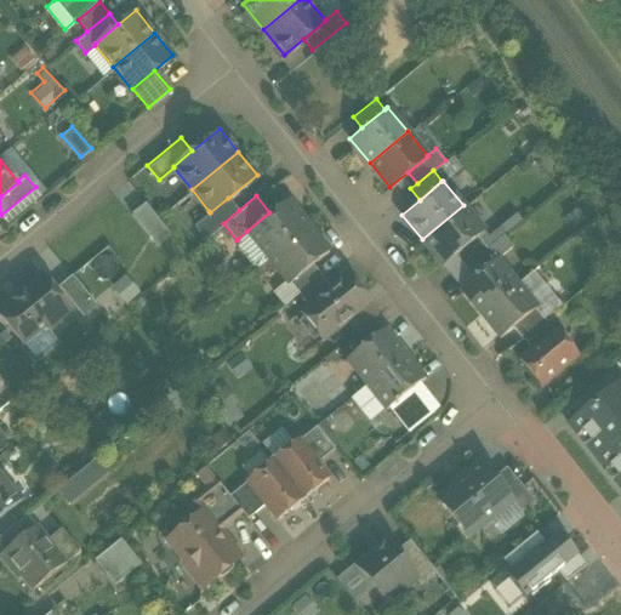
[(148,198),(134,208),(155,240),(169,232),(148,198)]
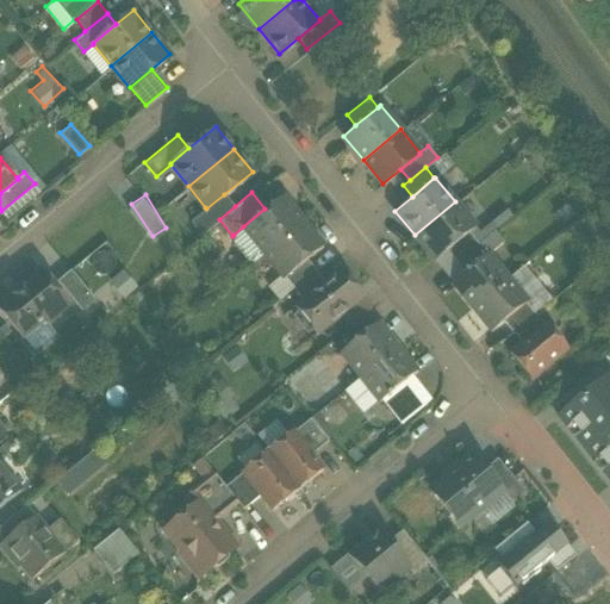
[(224,194),(206,209),(205,207),(191,219),(201,234),(219,219),(235,206),(224,194)]
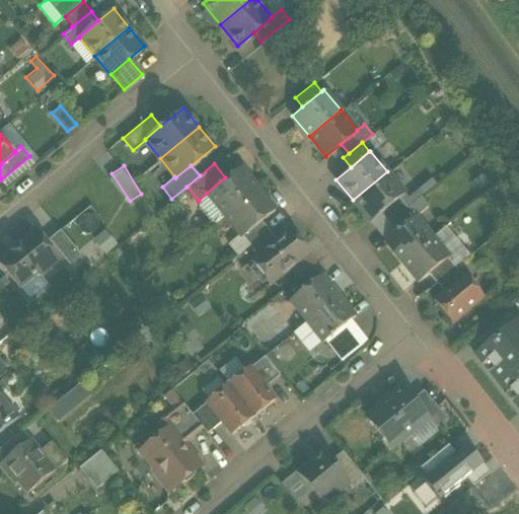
[(225,177),(207,193),(199,200),(198,205),(210,220),(216,220),(224,214),(256,188),(239,166),(225,177)]
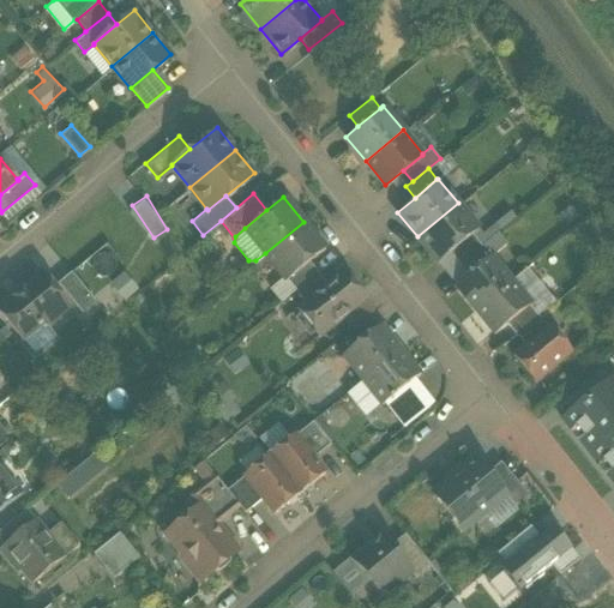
[(458,203),(417,236),(437,260),(449,251),(471,233),(477,227),(458,203)]
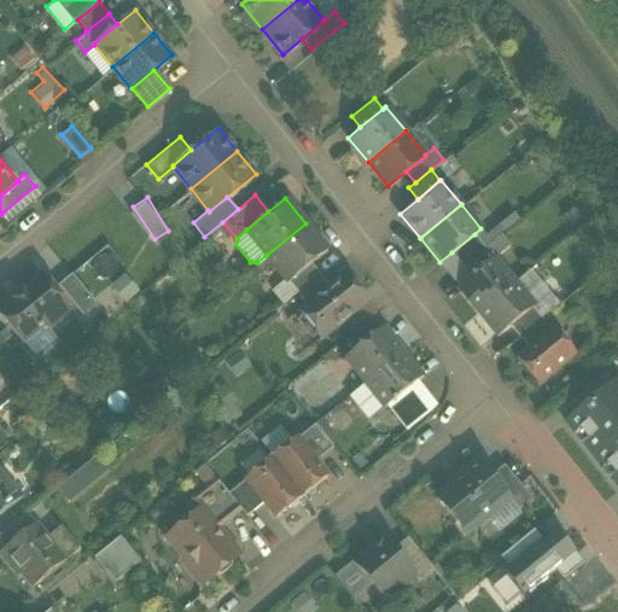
[(305,223),(267,255),(287,280),(289,279),(310,261),(326,249),(305,223)]
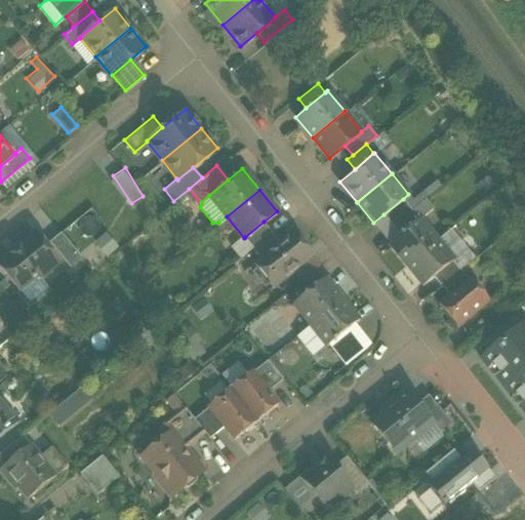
[(403,199),(384,214),(392,224),(410,208),(403,199)]
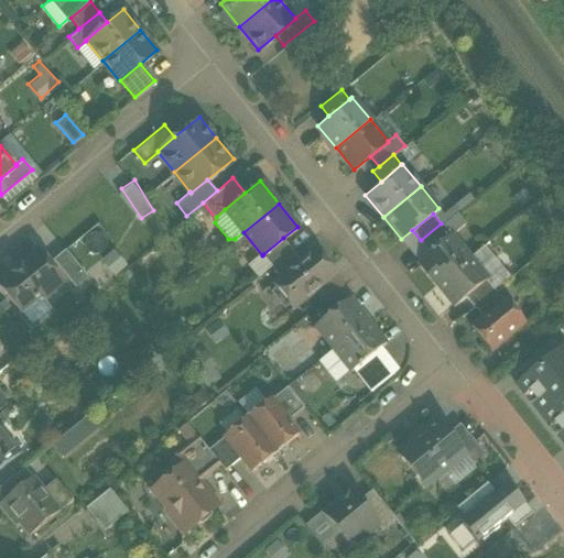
[(441,223),(421,240),(429,251),(449,233),(441,223)]
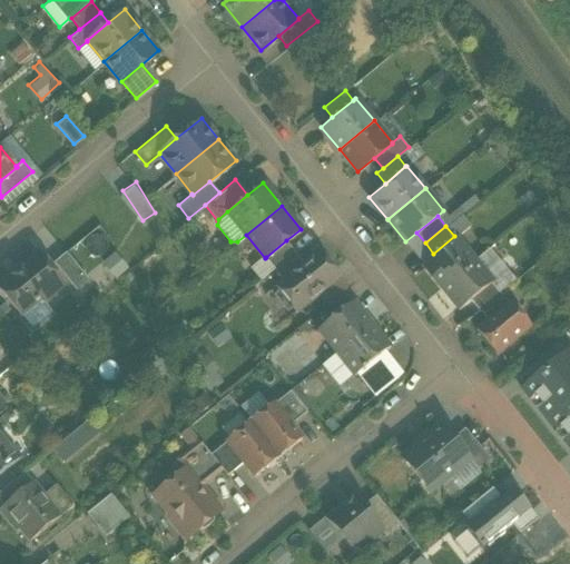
[(473,258),(454,236),(433,254),(422,263),(440,285),(473,258)]
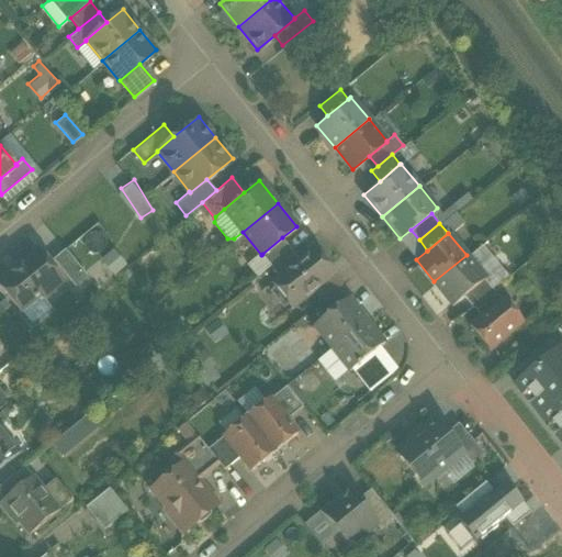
[(282,237),(262,254),(270,265),(290,248),(282,237)]
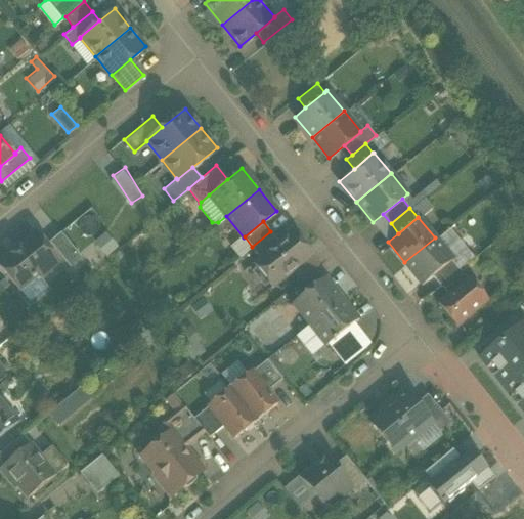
[(259,256),(252,262),(271,286),(293,268),(311,254),(292,229),(278,241),(259,256)]
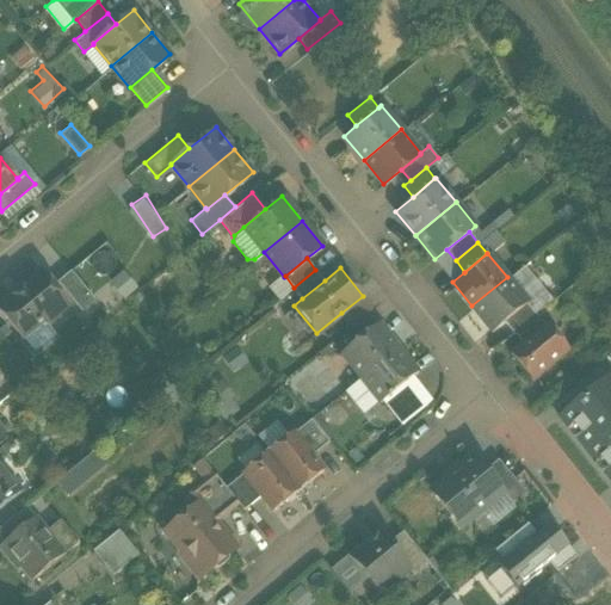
[(94,298),(71,269),(57,279),(81,309),(94,298)]
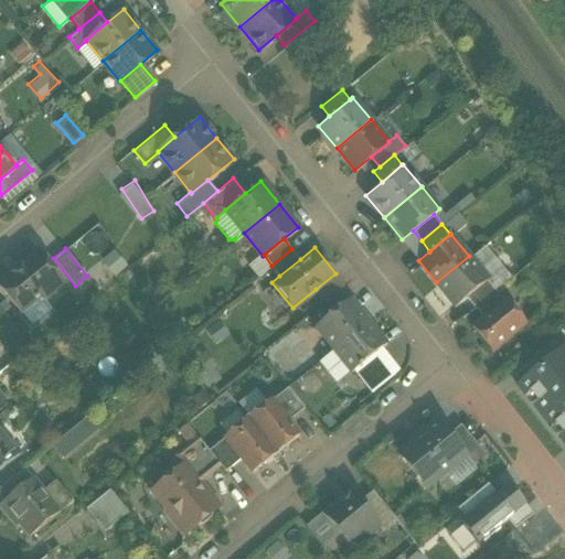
[(36,249),(28,256),(28,258),(20,265),(19,264),(18,265),(18,266),(12,271),(11,270),(9,271),(10,272),(0,280),(0,286),(20,311),(38,298),(44,298),(52,291),(53,285),(46,277),(54,269),(46,260),(46,257),(40,249),(36,249)]
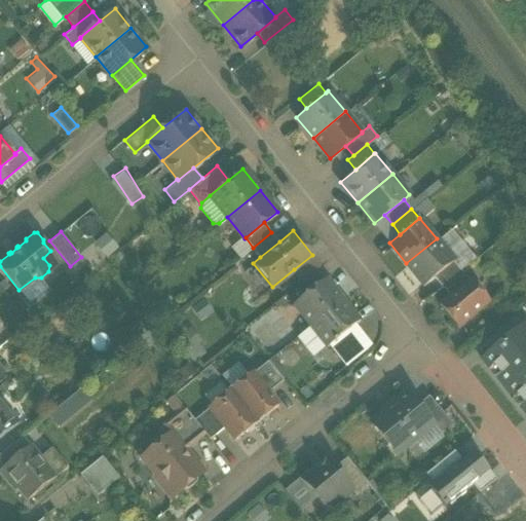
[(271,232),(253,248),(260,257),(279,242),(271,232)]
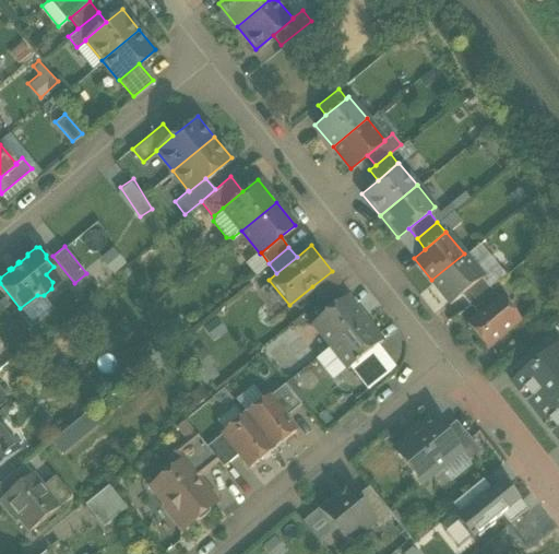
[(464,254),(431,280),(450,302),(461,293),(480,277),(482,275),(464,254)]
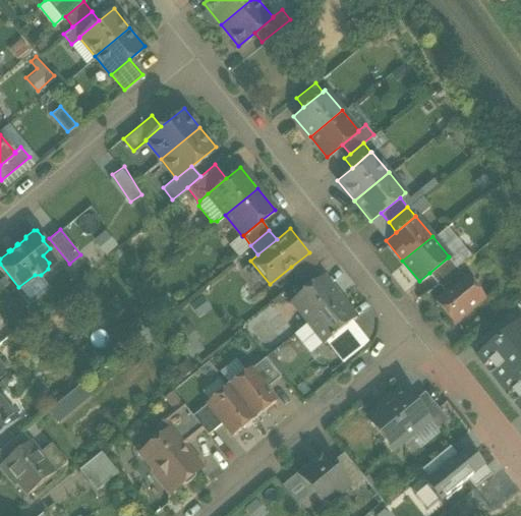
[(312,250),(309,252),(291,267),(299,276),(320,260),(312,250)]
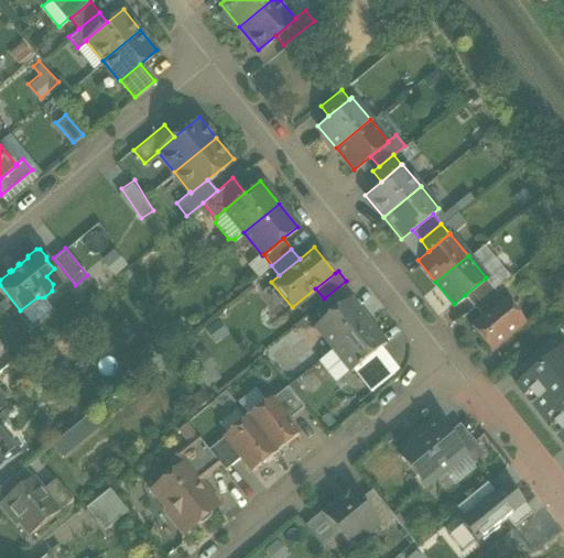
[(485,279),(465,295),(473,305),(494,288),(485,279)]
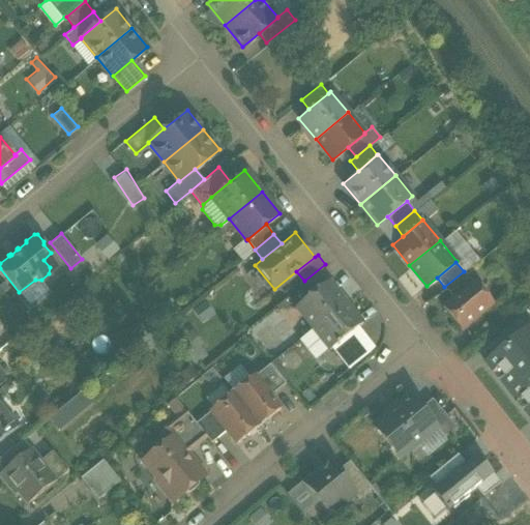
[(464,271),(444,287),(452,296),(472,281),(464,271)]
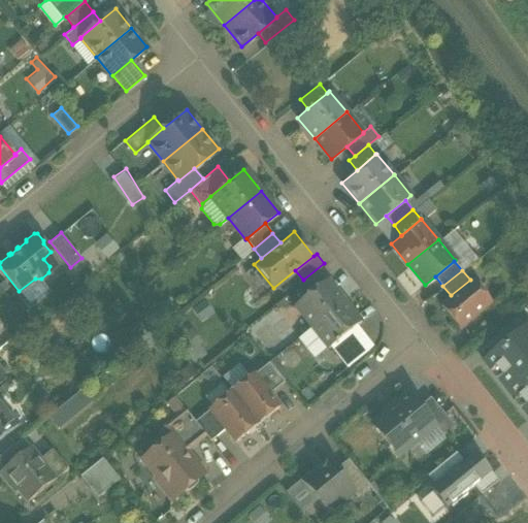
[(327,279),(294,304),(311,325),(343,299),(327,279)]
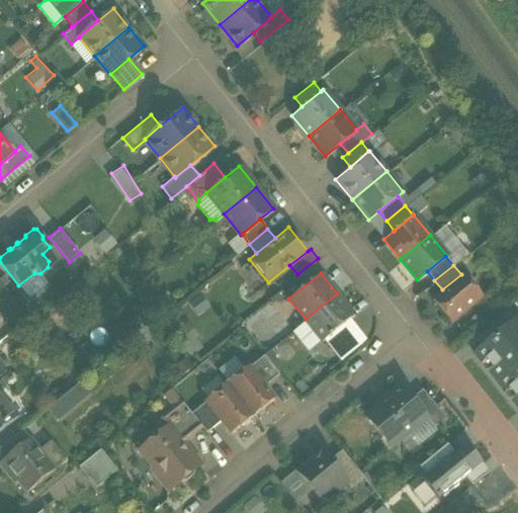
[(442,289),(432,298),(450,321),(481,294),(463,273),(461,274),(442,289)]
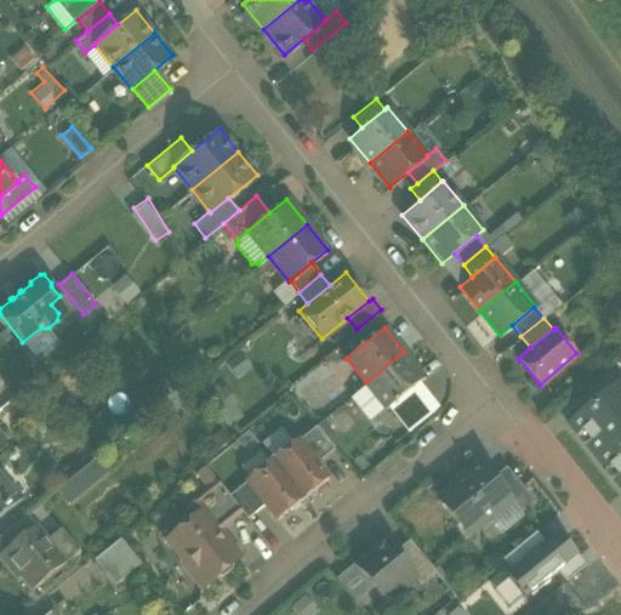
[(317,362),(322,368),(341,351),(336,346),(317,362)]
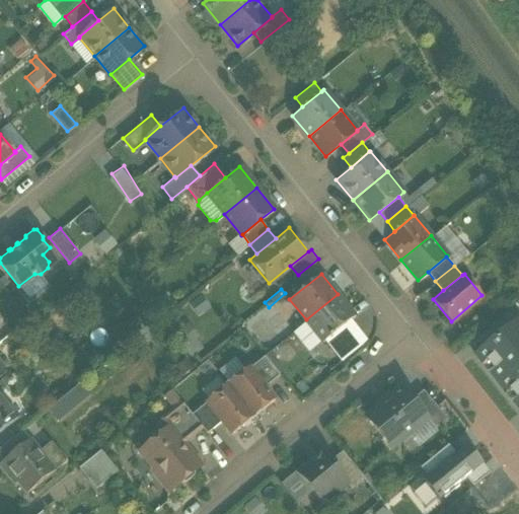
[(338,294),(306,319),(322,340),(324,339),(350,317),(354,314),(338,294)]
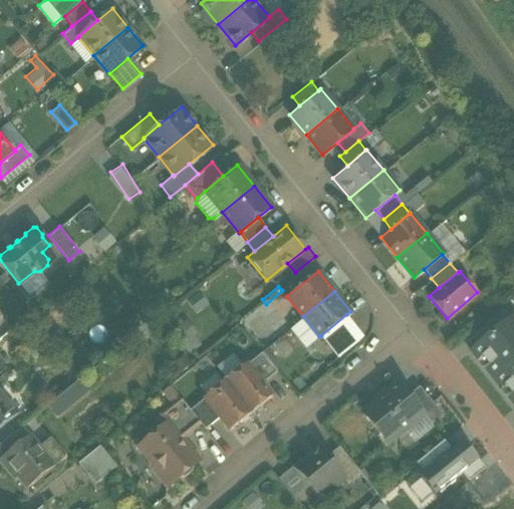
[(513,358),(513,313),(513,312),(470,347),(492,375),(513,358)]
